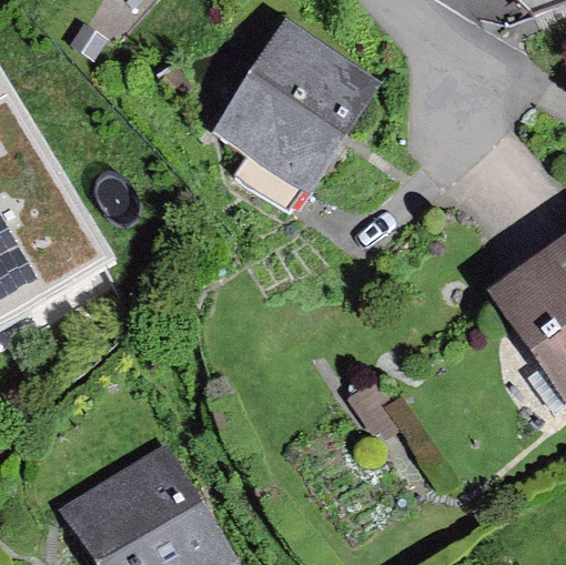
[(518,0),(533,13),(558,0),(518,0)]
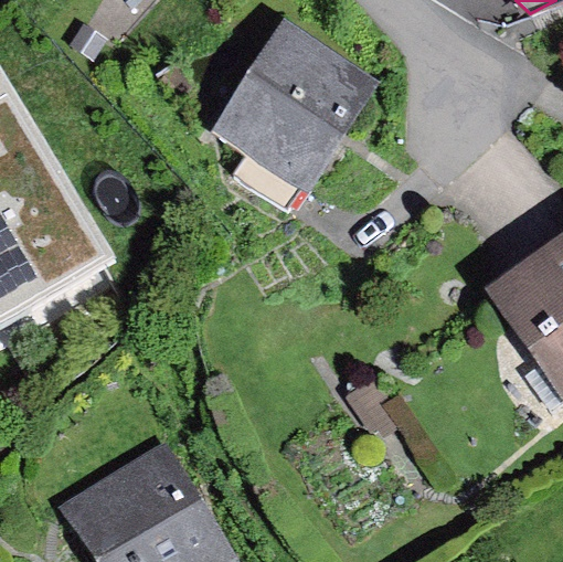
[(376,78),(284,18),(211,127),(247,151),(233,172),(289,210),(376,78)]
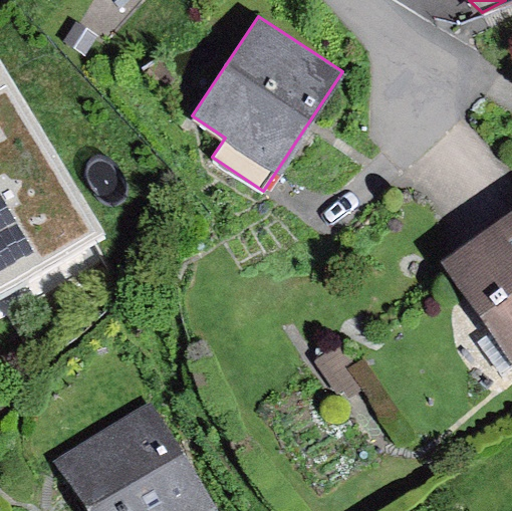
[(97,33),(75,20),(63,39),(84,53),(97,33)]
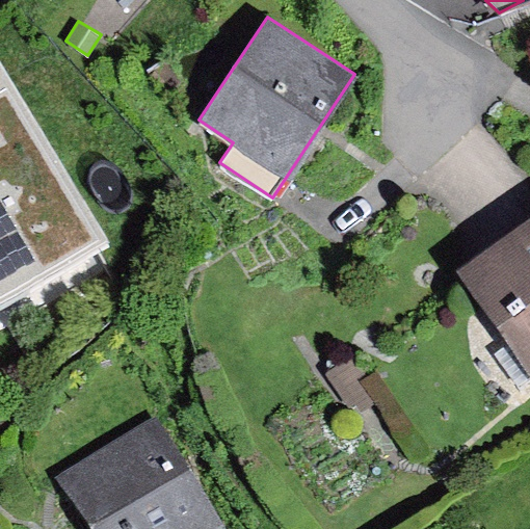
[(146,76),(162,98),(183,82),(166,60),(146,76)]
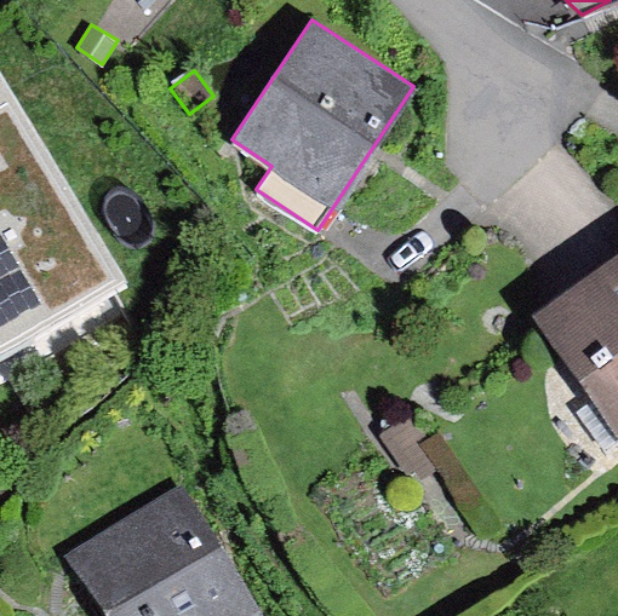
[(0,347),(122,270),(0,75),(0,347)]
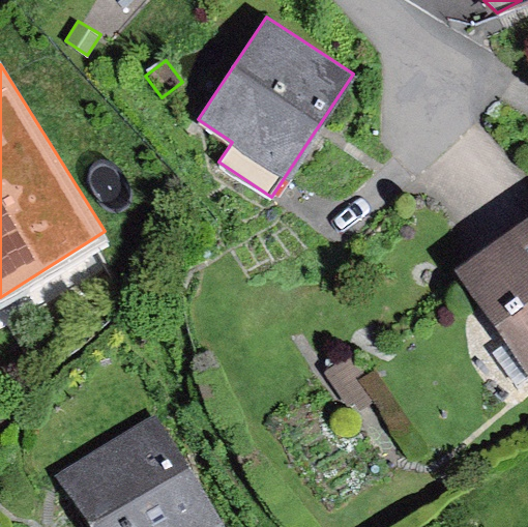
[(527,215),(453,270),(527,374),(527,215)]
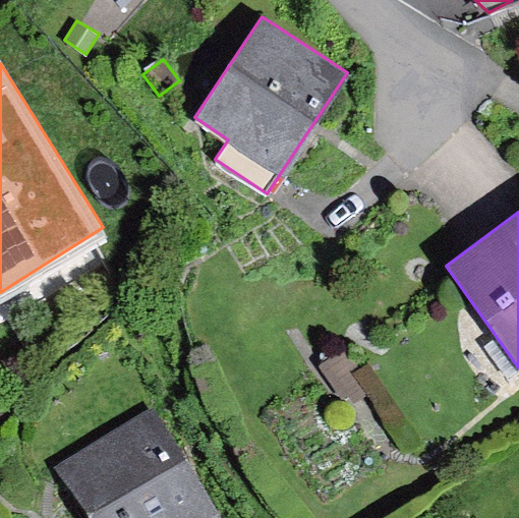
[(342,349),(319,364),(344,403),(367,387),(342,349)]
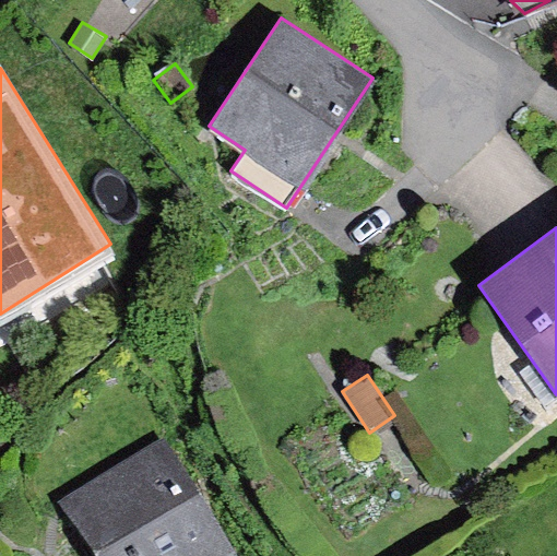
[(160,437),(59,498),(76,527),(94,555),(229,555),(233,554),(160,437)]
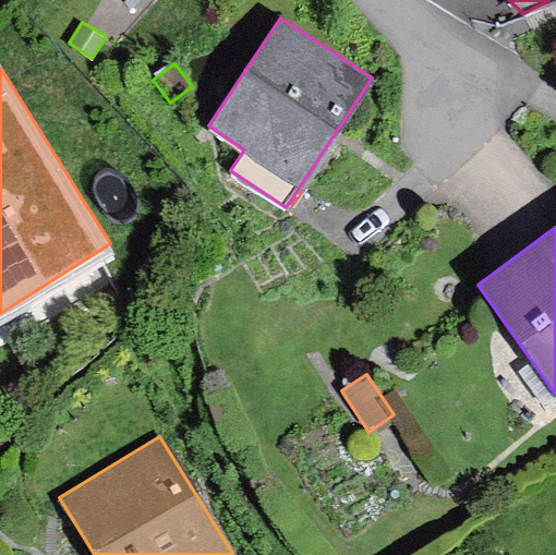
[(94,554),(76,526),(44,554),(94,554)]
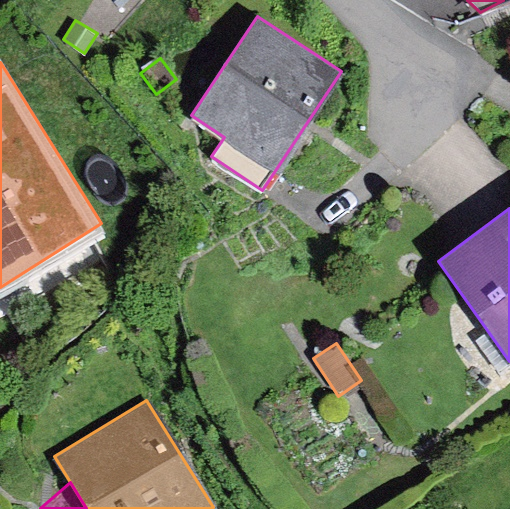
All buildings are outlined.
